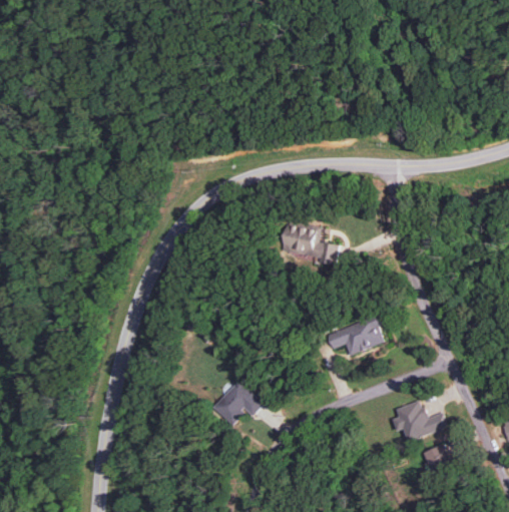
[(281,250),(319,258),(318,263),(335,266),(338,245),(320,241),(322,226),(287,220),(281,250)]
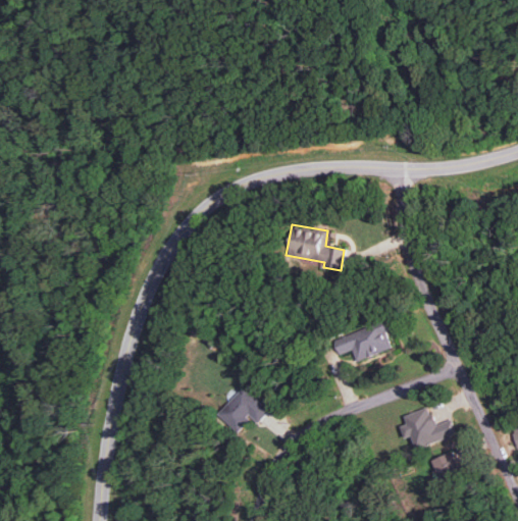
[(332,339),(338,355),(352,351),(355,361),(391,350),(385,332),(389,330),(385,321),(332,339)]
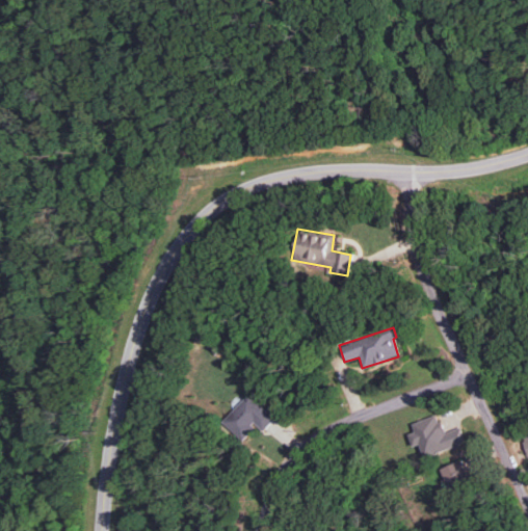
[(221,422),(241,441),(255,426),(262,432),(273,419),(245,395),(221,422)]
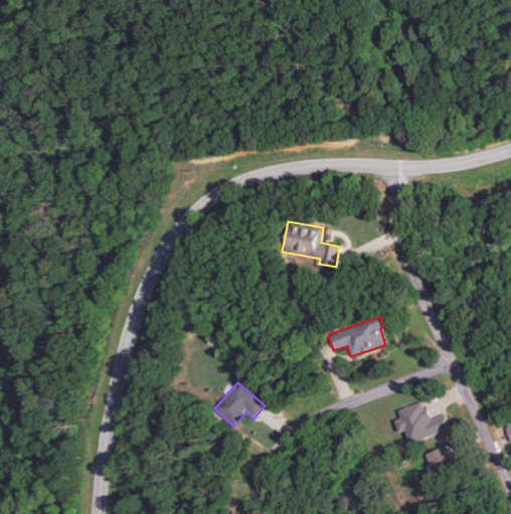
[(396,410),(399,418),(394,420),(398,433),(404,431),(409,444),(449,429),(444,414),(430,418),(427,408),(422,410),(419,402),(396,410)]
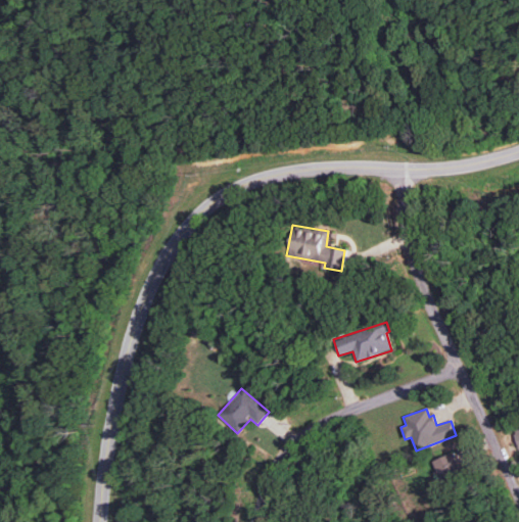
[(518,427),(510,432),(518,449),(518,427)]
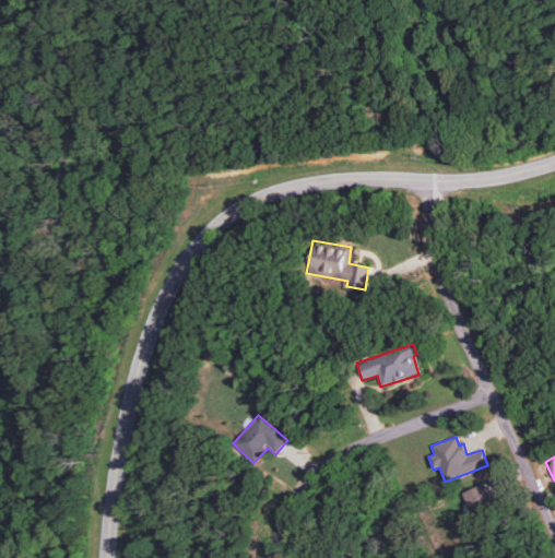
[(460,494),(472,520),(493,510),(481,484),(460,494)]
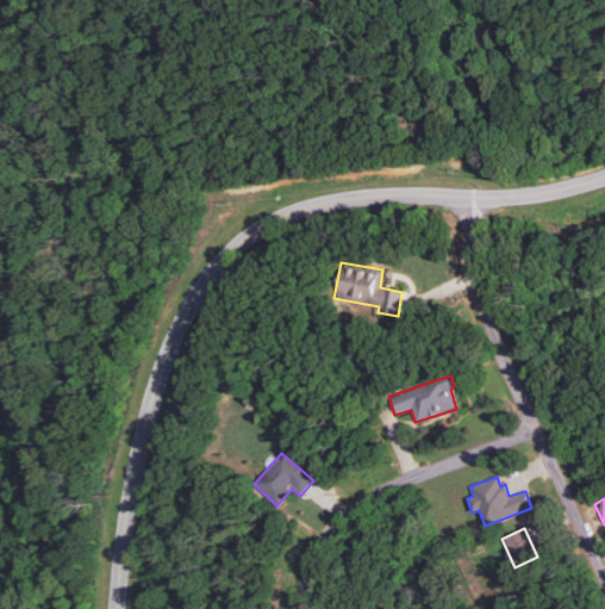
All buildings are outlined.
